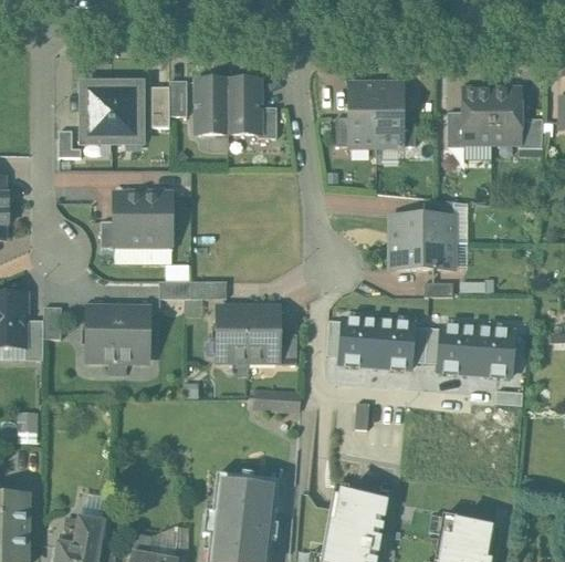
[(169,80),(169,101),(169,115),(187,115),(187,81),(187,80),(169,80)]
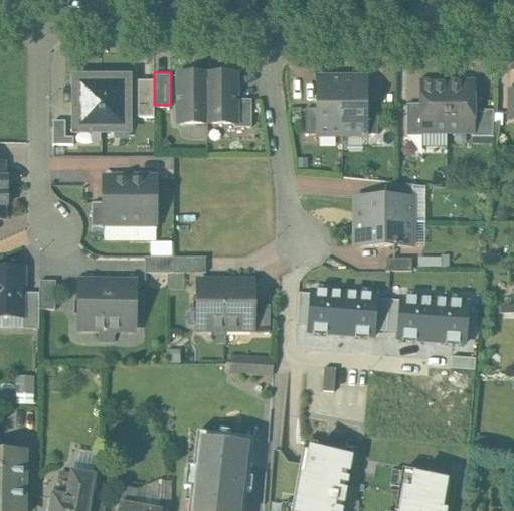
[(207,72),(193,72),(179,72),(179,121),(196,121),(207,121),(207,72)]
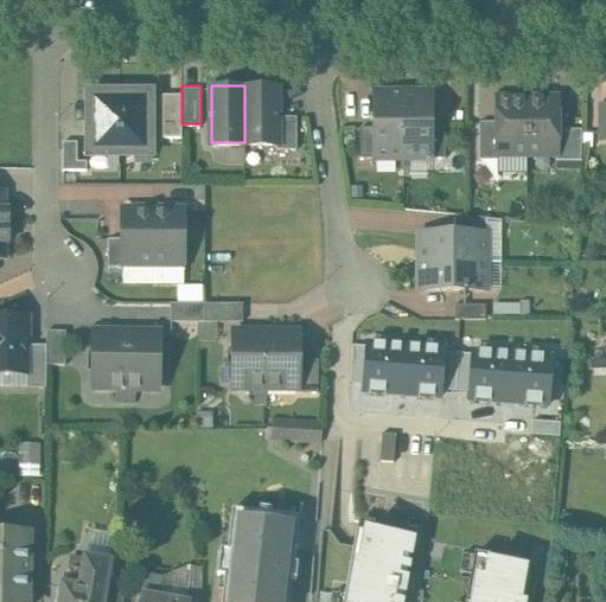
[(244,85),(244,139),(244,142),(246,142),(278,142),(278,91),(278,85),(244,85)]
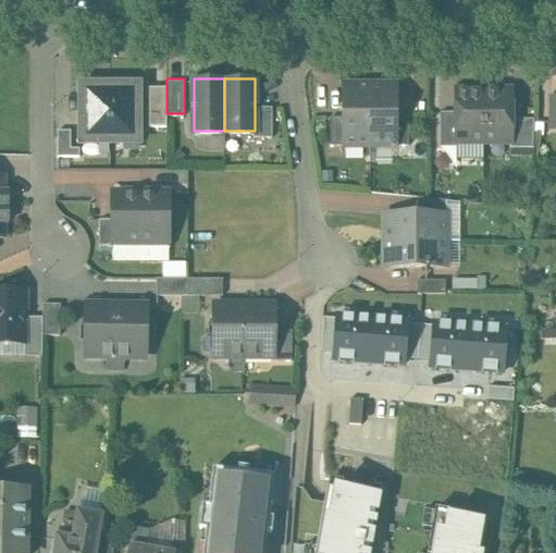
[(97,139),(100,139),(101,139),(110,138),(110,83),(97,83),(97,81),(82,81),(79,81),(79,97),(82,98),(82,101),(82,124),(79,124),(79,140),(97,142),(97,139)]
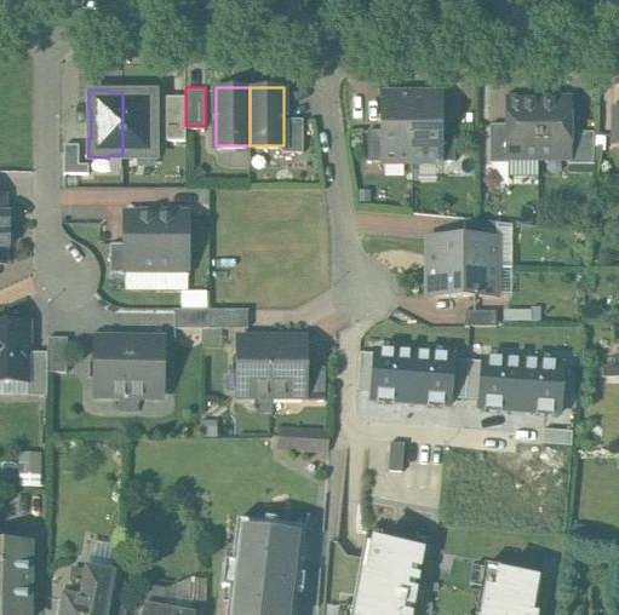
[(156,90),(148,90),(147,90),(137,90),(137,92),(122,92),(122,154),(137,155),(137,157),(152,157),(156,156),(156,138),(154,138),(154,125),(154,109),(156,108),(156,90)]
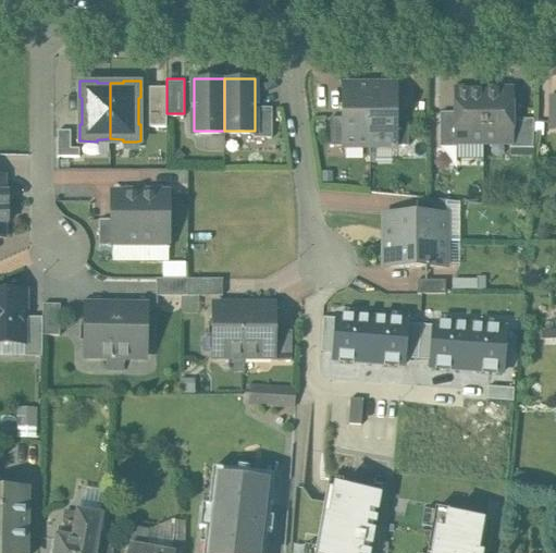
[(344,82),(344,113),(344,114),(344,143),(370,143),(370,87),(370,82),(344,82)]
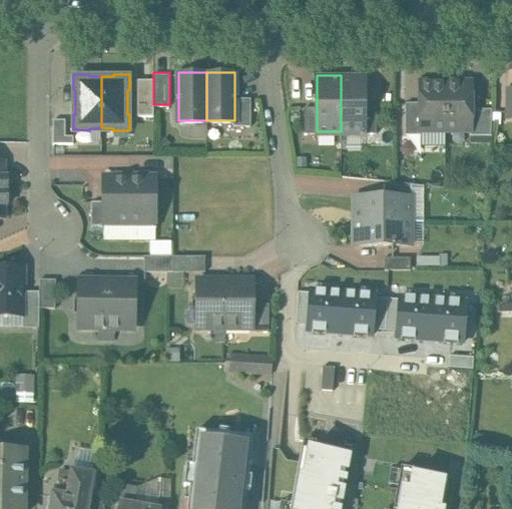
[(365,75),(344,75),(341,75),(341,131),(363,131),(365,131),(365,75)]
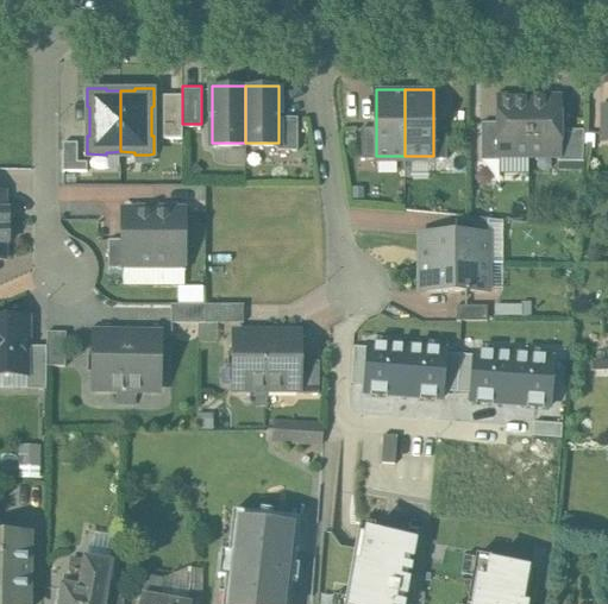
[(163,136),(179,136),(182,136),(182,93),(164,92),(163,93),(163,136)]
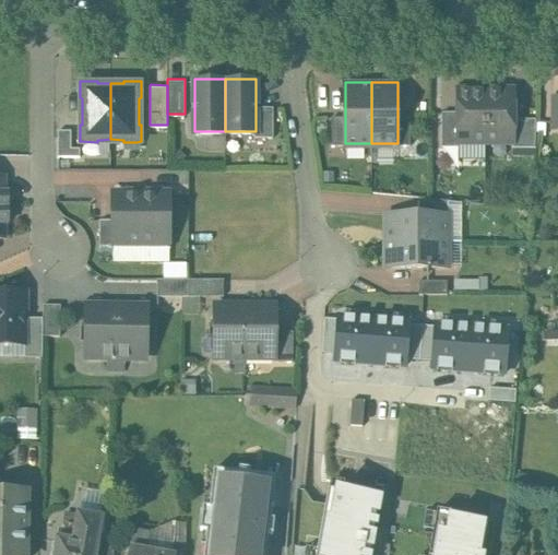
[(458,87),(458,122),(458,140),(486,139),(486,87),(458,87)]
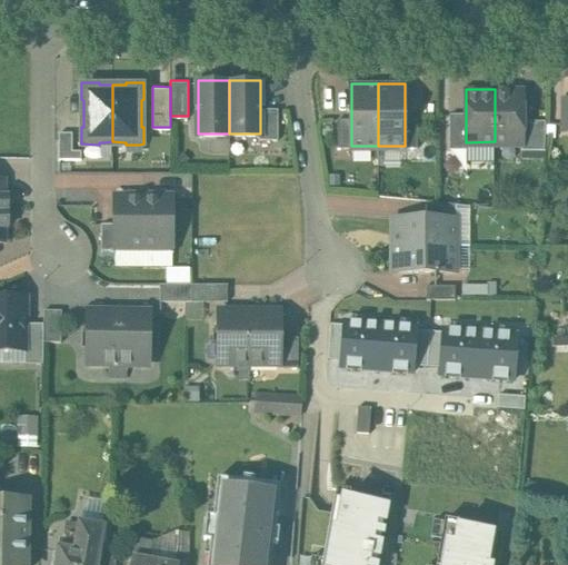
[(524,89),(505,89),(495,89),(495,141),(520,142),(524,141),(524,89)]
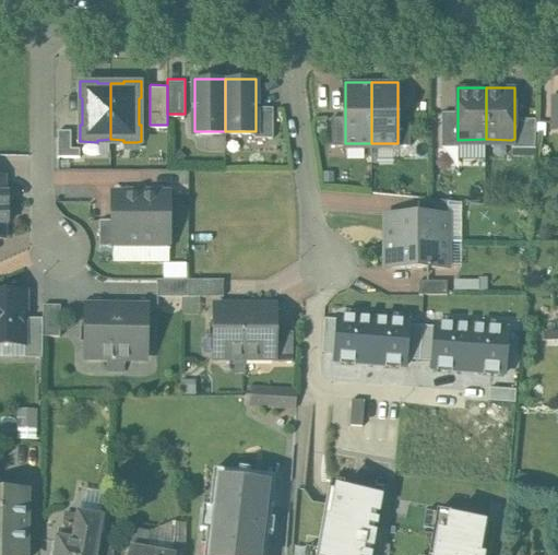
[(273,134),(273,115),(273,114),(273,105),(256,105),(256,131),(254,134),(256,136),(273,134)]
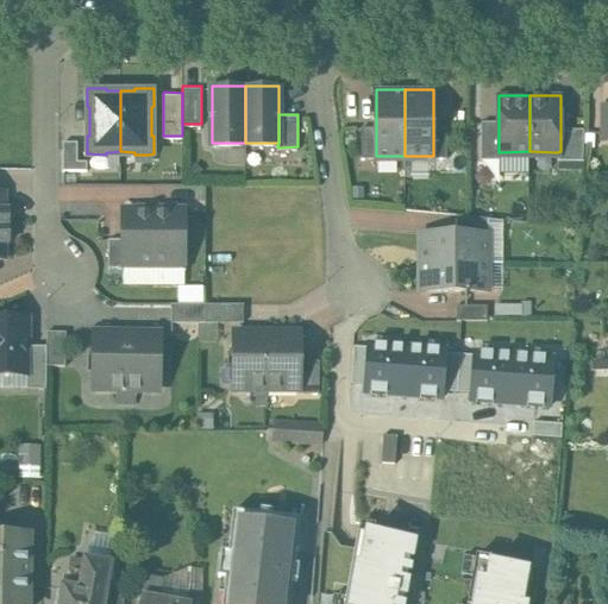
[(499,152),(499,144),(499,119),(482,119),(482,149),(482,157),(500,157),(500,152),(499,152)]
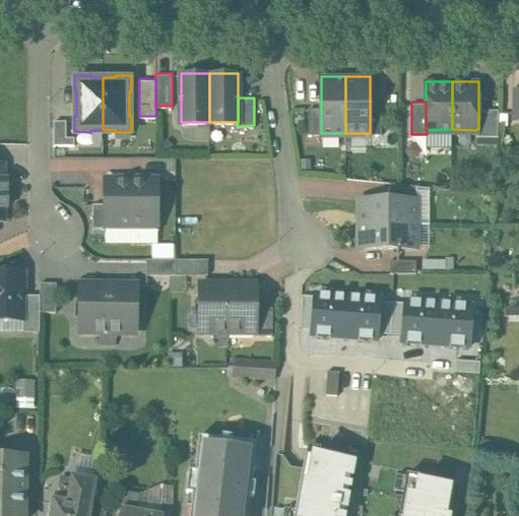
[(320,133),(321,125),(321,107),(309,107),(309,130),(309,133),(320,133)]
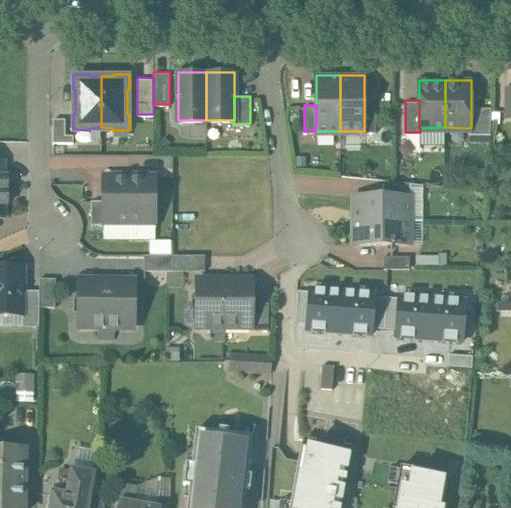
[(376,105),(368,105),(364,105),(364,131),(370,131),(376,131),(376,105)]
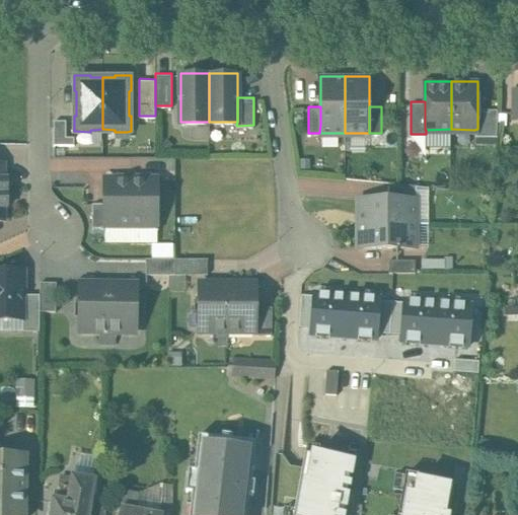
[(498,107),(494,107),(493,107),(477,107),(477,128),(477,130),(475,130),(476,134),(493,134),(497,134),(498,107)]
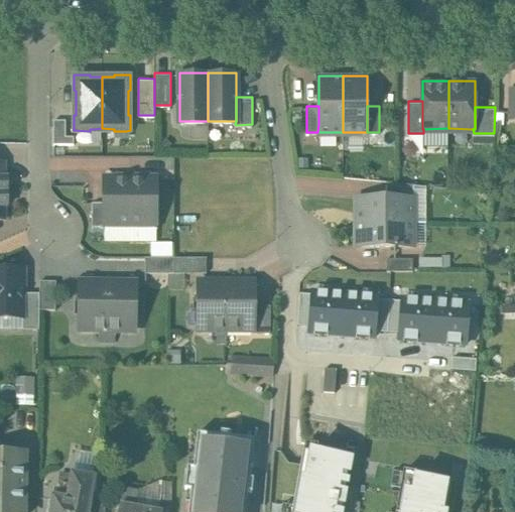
[(53,118),(53,120),(53,142),(74,142),(74,138),(74,134),(66,134),(66,118),(53,118)]
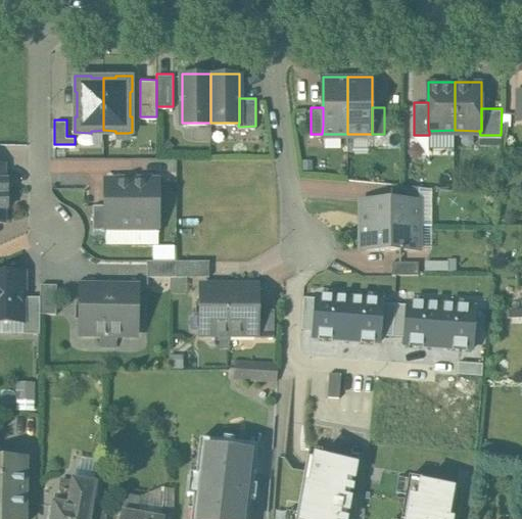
[(105,179),(105,215),(105,224),(132,224),(132,179),(105,179)]
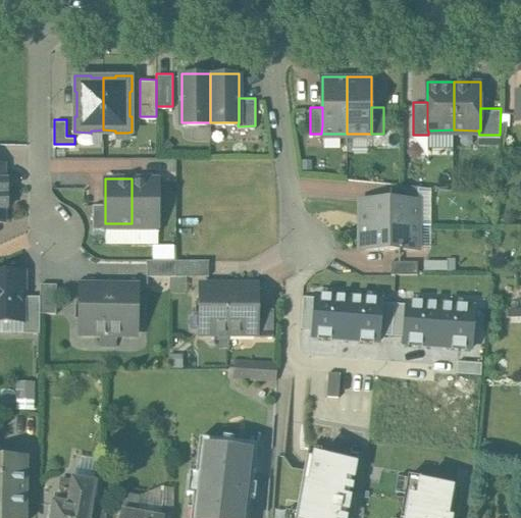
[(132,223),(154,223),(155,223),(158,223),(158,178),(137,178),(132,178),(132,223)]
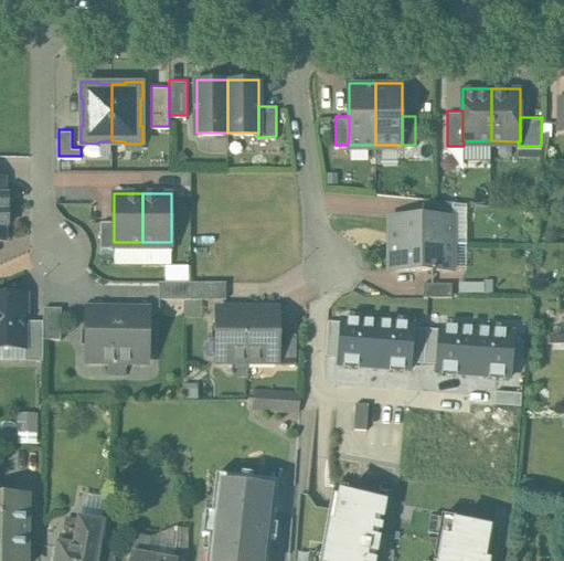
[(453,200),(446,200),(445,200),(424,198),(424,215),(443,215),(453,214),(453,200)]
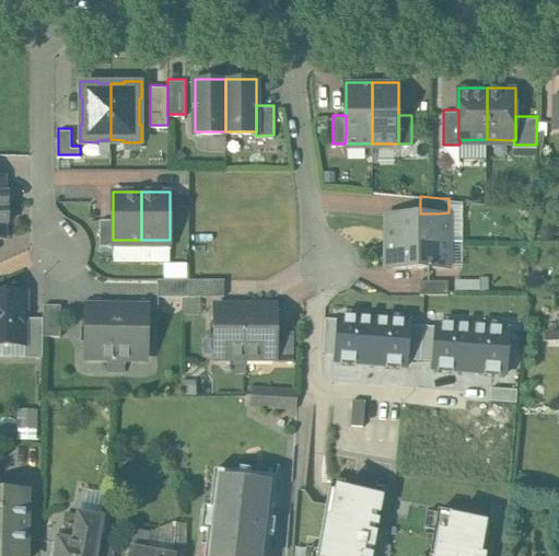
[(447,213),(415,213),(387,213),(387,240),(445,240),(449,239),(447,213)]
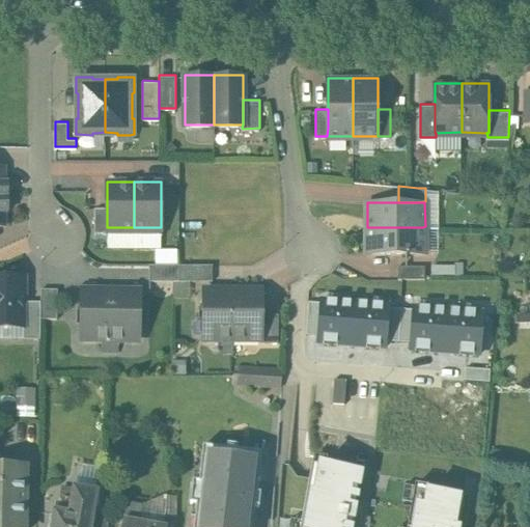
[(107,206),(95,206),(94,231),(104,231),(107,231),(107,227),(107,206)]
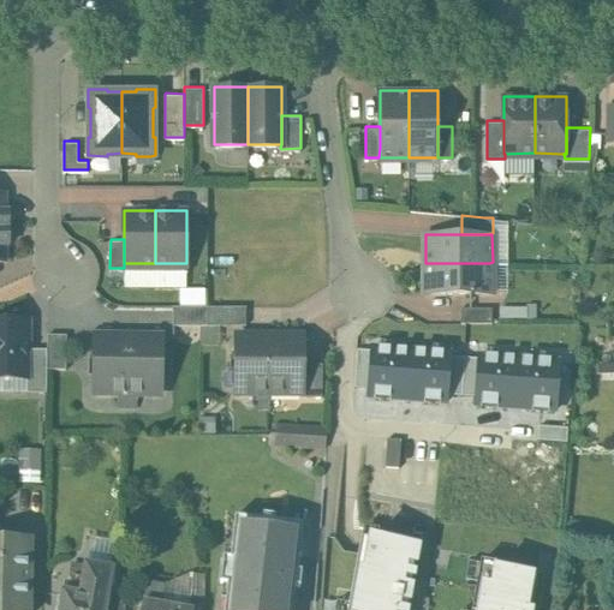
[(493,263),(460,263),(425,263),(425,291),(492,292),(493,263)]
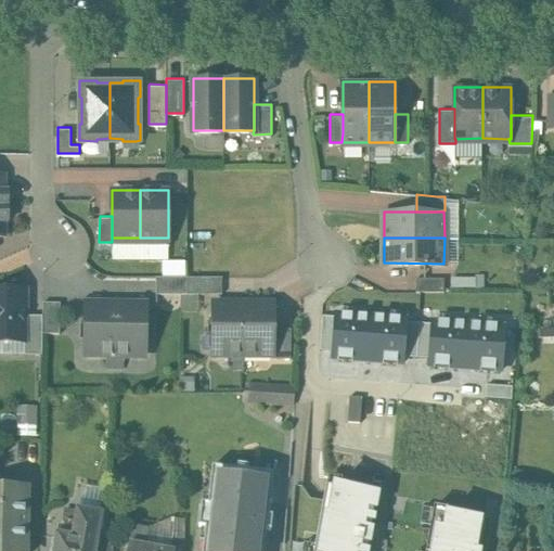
[(188,292),(188,276),(188,274),(156,274),(156,292),(160,292),(188,292)]
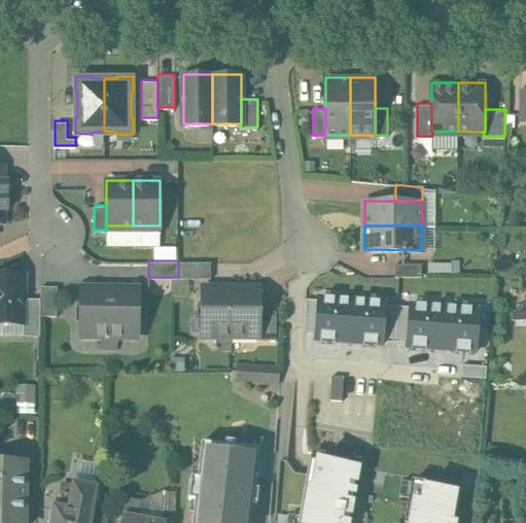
[(211,260),(180,260),(179,260),(178,262),(178,277),(211,277),(211,260)]
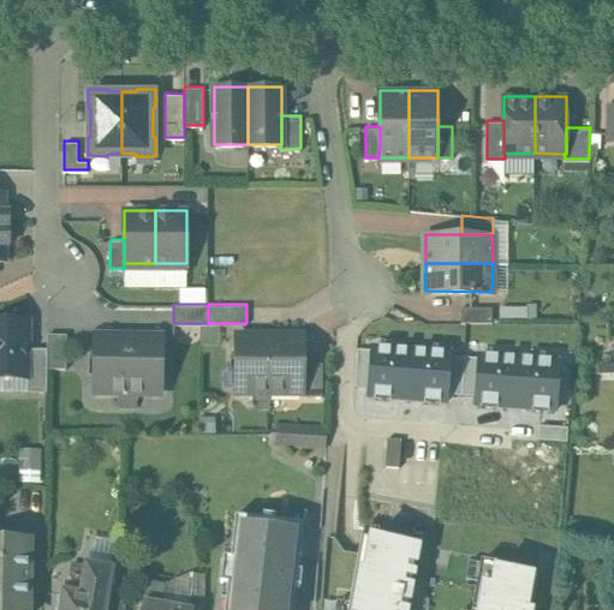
[(462,321),(490,321),(493,321),(493,306),(472,306),(462,306),(462,321)]
